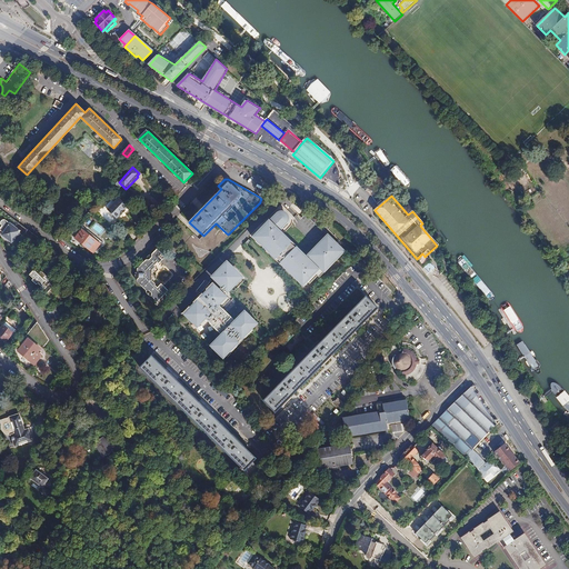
[(121,216),(126,211),(127,212),(130,209),(120,198),(108,210),(117,219),(120,216),(121,216)]
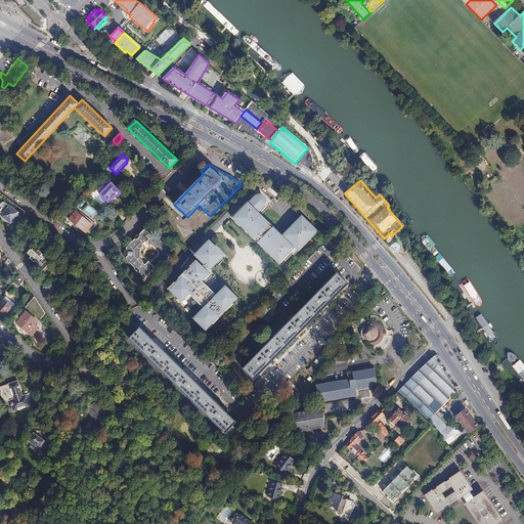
[(294,256),(301,248),(300,247),(301,246),(301,244),(303,242),(305,242),(306,241),(308,242),(314,234),(313,233),(313,232),(303,222),(300,226),(299,225),(296,227),(295,226),(288,233),(290,234),(279,245),(274,239),(273,241),(268,235),(269,234),(265,229),(264,231),(258,226),(260,225),(254,219),(260,213),(259,212),(260,211),(261,210),(263,209),(265,208),(265,206),(266,204),(266,203),(265,201),(264,199),(262,198),(261,197),(260,197),(258,197),(256,198),(255,197),(242,210),(241,209),(232,216),(235,219),(234,220),(238,224),(241,223),(245,228),(244,229),(249,233),(250,232),(255,237),(254,238),(258,243),(259,242),(264,247),(263,249),(267,253),(269,252),(274,256),(272,258),(277,262),(278,261),(280,263),(287,257),(289,259),(293,254),(294,256)]
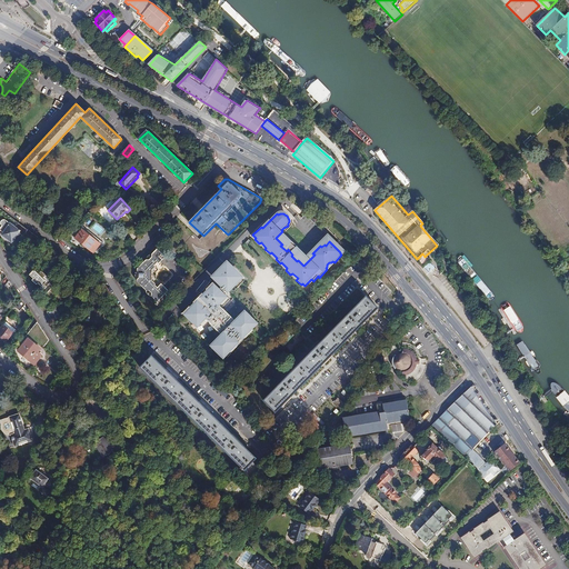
[(29,230),(20,223),(17,228),(8,221),(8,220),(7,220),(6,220),(5,220),(3,220),(3,221),(2,221),(2,222),(2,223),(2,225),(2,226),(3,226),(0,230),(5,233),(3,236),(10,240),(10,241),(12,242),(13,242),(18,237),(20,236),(21,235),(25,236),(29,230)]
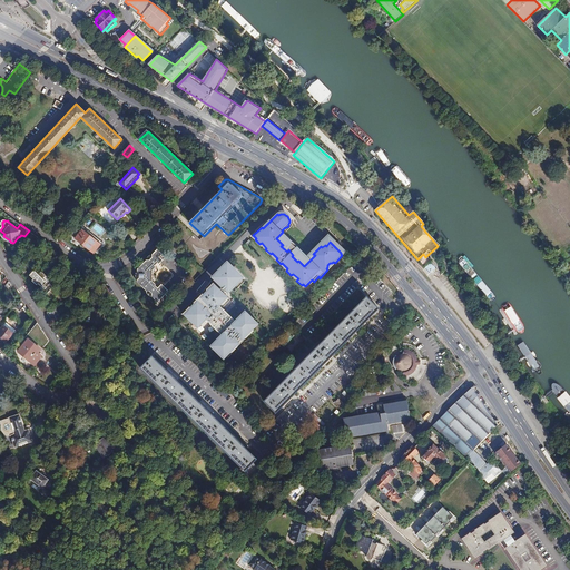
[(47,244),(29,231),(25,236),(30,241),(37,246),(38,252),(39,253),(47,244)]
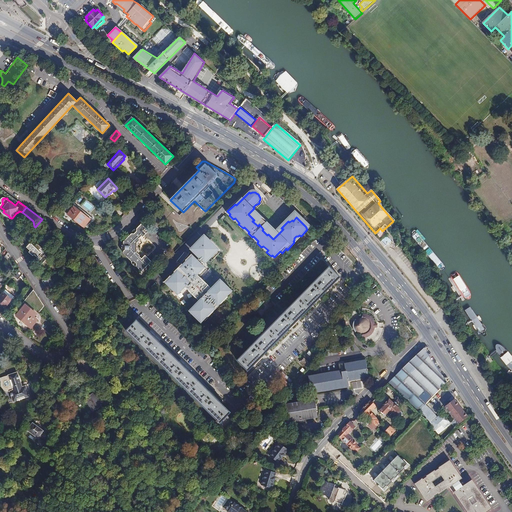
[(91,220),(74,207),(67,215),(84,228),(91,220)]
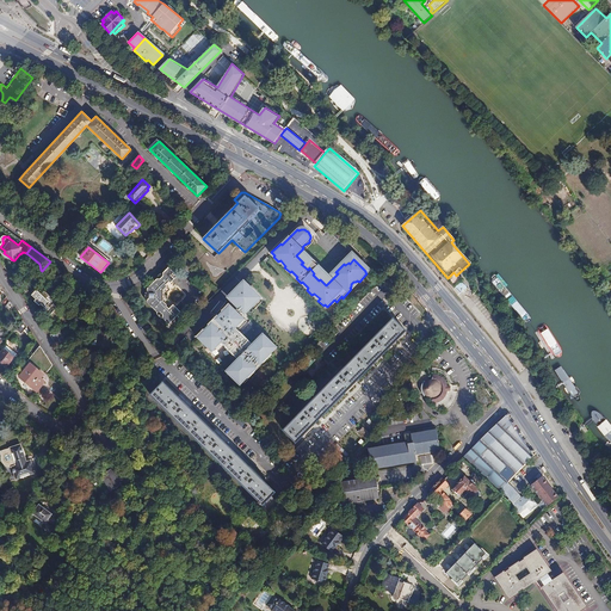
[(170,300),(170,292),(172,290),(168,285),(171,283),(172,284),(179,277),(170,267),(164,275),(165,277),(161,281),(158,279),(158,281),(148,290),(148,303),(156,312),(158,313),(160,313),(164,315),(164,319),(170,325),(181,313),(174,304),(171,309),(167,306),(172,302),(170,300)]
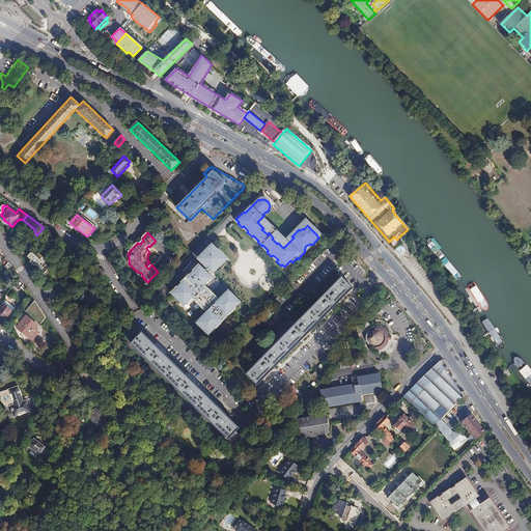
[(395,250),(401,256),(408,250),(402,244),(395,250)]
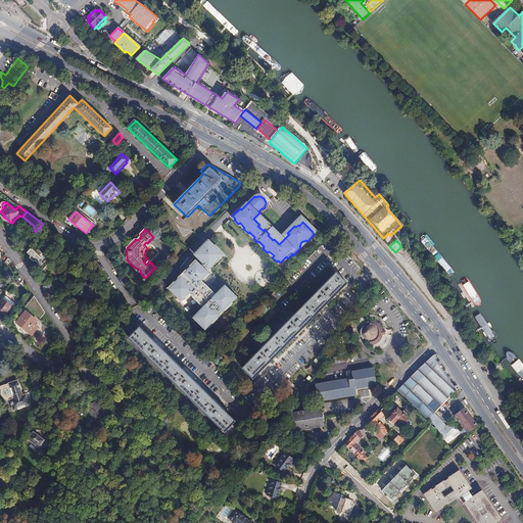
[(208,242),(197,253),(199,254),(197,256),(198,257),(168,288),(182,301),(189,294),(203,307),(202,308),(204,311),(195,320),(204,329),(207,325),(210,323),(211,324),(233,303),(231,301),(236,296),(227,287),(222,293),(220,291),(217,295),(208,288),(204,283),(211,275),(207,271),(209,269),(221,256),(222,254),(208,242)]
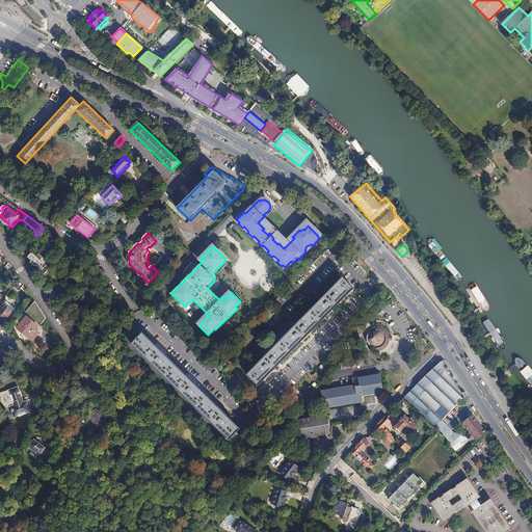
[(46,261),(38,254),(35,256),(32,253),(31,254),(30,253),(28,255),(28,257),(31,261),(30,262),(34,266),(36,265),(40,268),(38,270),(44,275),(50,268),(45,263),(46,261)]
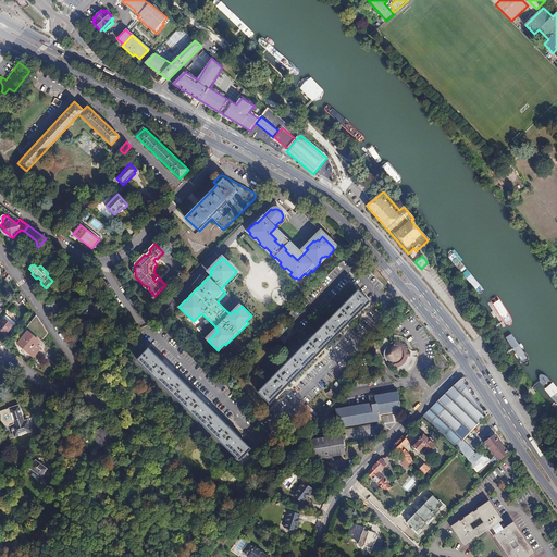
[(272,269),(269,273),(274,279),(279,274),(272,269)]
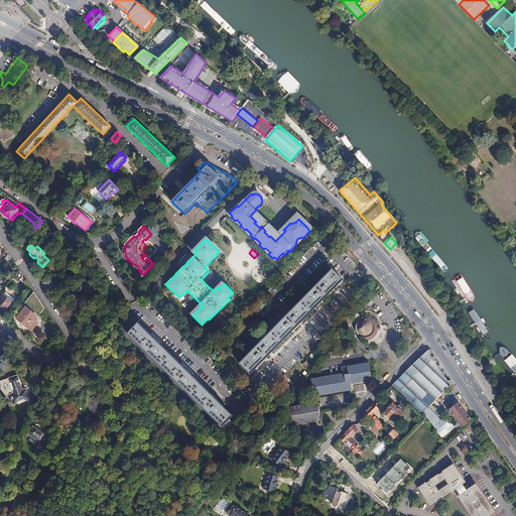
[(7,264),(11,259),(8,254),(3,260),(7,264)]
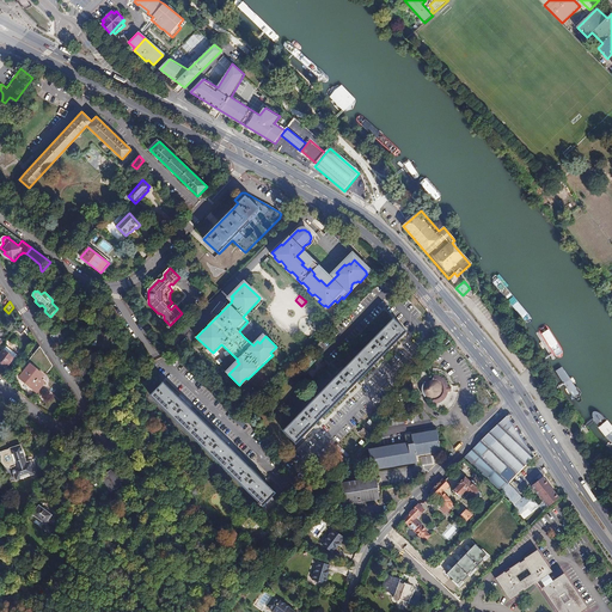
[(297,442),(407,331),(395,319),(285,430),(297,442)]
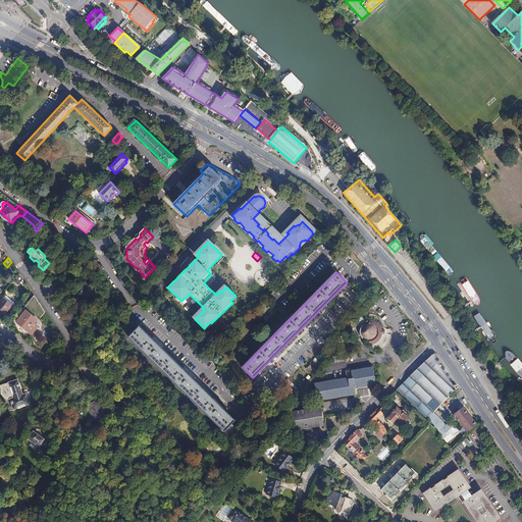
[(17,285),(22,279),(18,273),(12,281),(17,285)]
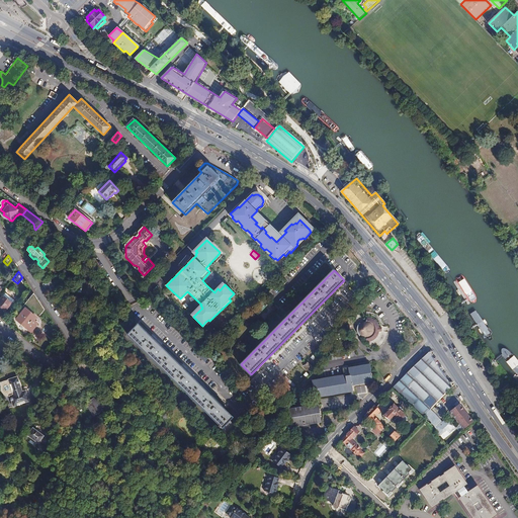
[(49,293),(56,286),(50,280),(45,286),(49,293)]
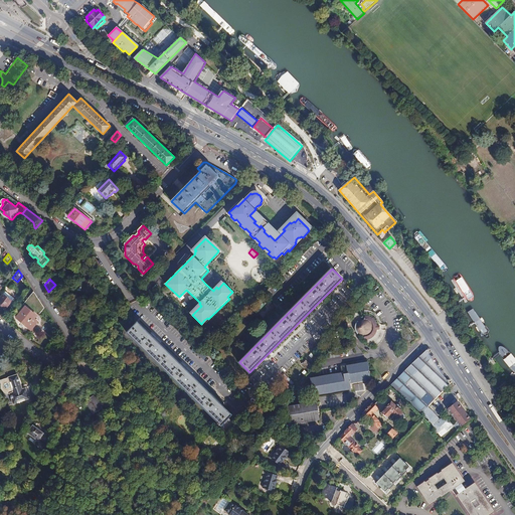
[(44,308),(33,292),(24,304),(39,315),(44,308)]
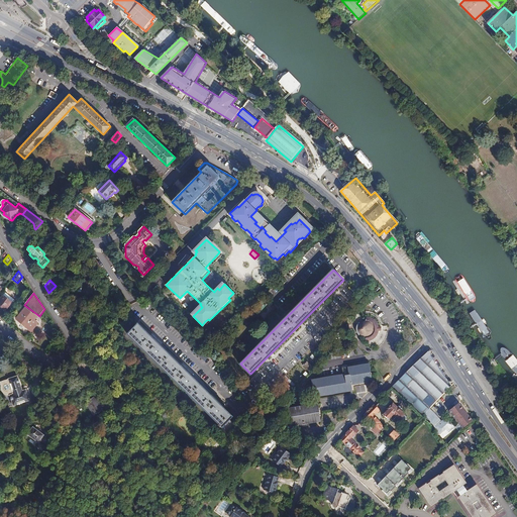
[(3,296),(0,299),(0,305),(5,310),(11,303),(3,296)]
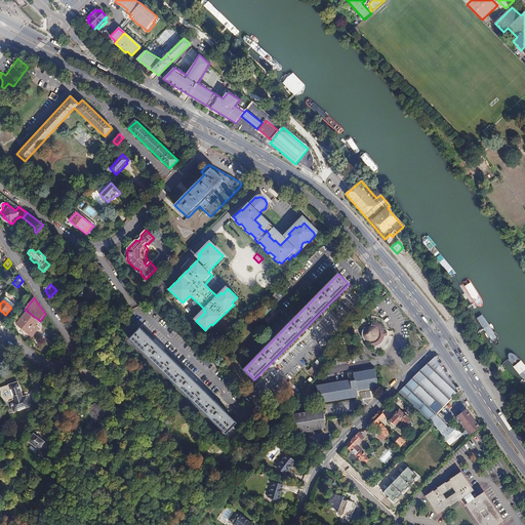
[(36,321),(27,314),(17,324),(34,338),(36,336),(33,333),(38,327),(34,324),(36,321)]
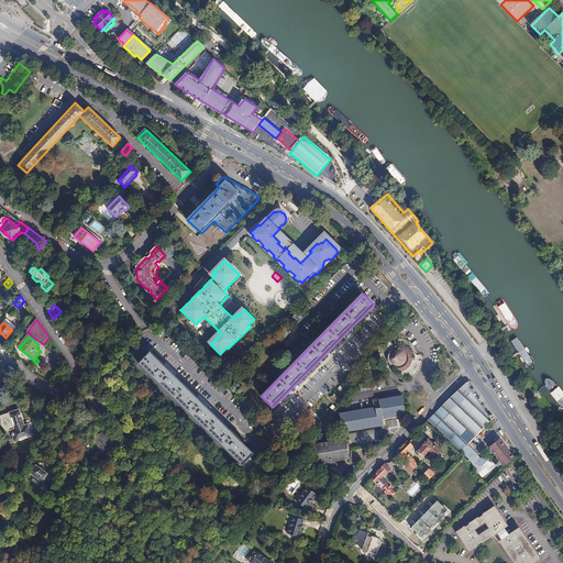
[(374,350),(378,344),(374,341),(370,345),(374,350)]
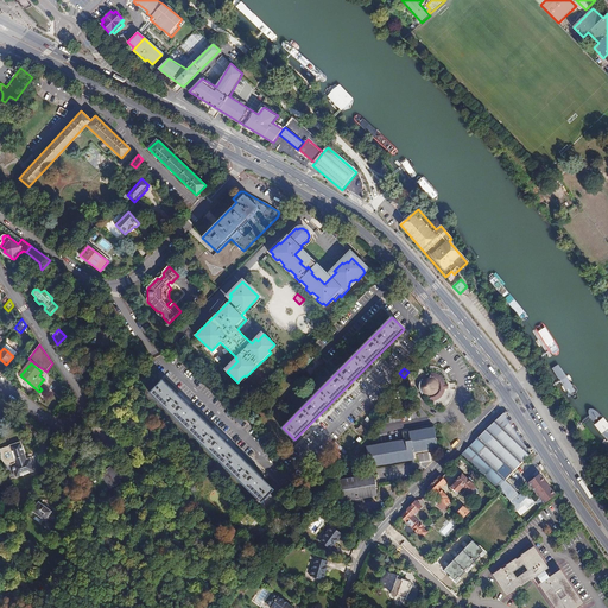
[(420,392),(422,394),(423,393),(424,394),(426,396),(429,397),(429,401),(435,401),(437,400),(439,399),(443,396),(444,393),(444,392),(445,388),(448,388),(448,385),(445,384),(444,382),(443,380),(442,378),(441,377),(439,375),(437,374),(435,373),(432,373),(430,377),(429,378),(425,378),(424,379),(423,380),(423,379),(420,381),(420,382),(419,385),(419,387),(419,390),(420,392)]
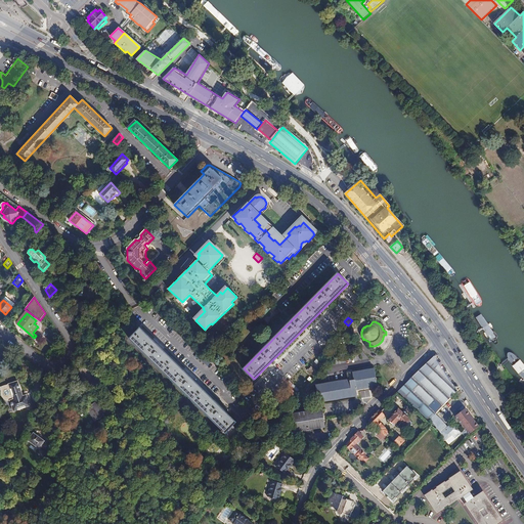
[(235,422),(140,328),(130,338),(222,429),(221,431),(233,442),(242,434),(232,425),(235,422)]
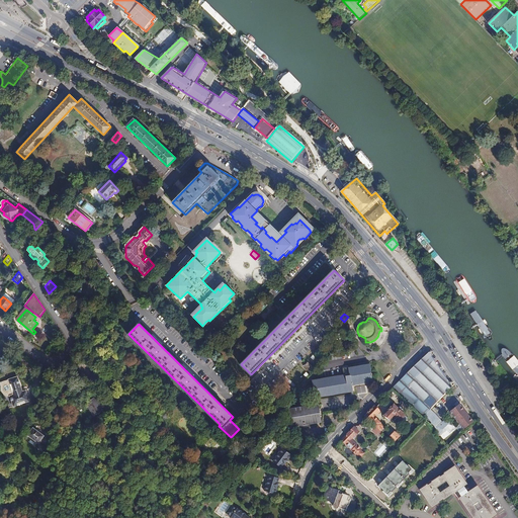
[(423,417),(425,415),(431,408),(454,383),(453,382),(449,382),(432,356),(434,352),(433,351),(431,351),(429,351),(413,366),(392,389),(423,417)]
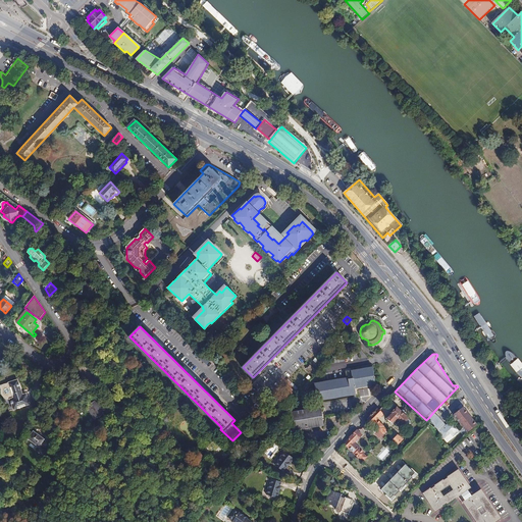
[(316,369),(310,365),(307,369),(313,373),(316,369)]
